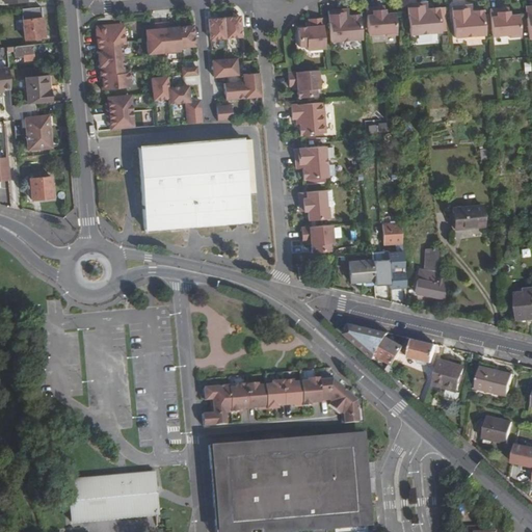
[(423,6),(423,3),(407,4),(409,34),(441,32),(440,7),(428,8),(428,5),(423,6)]
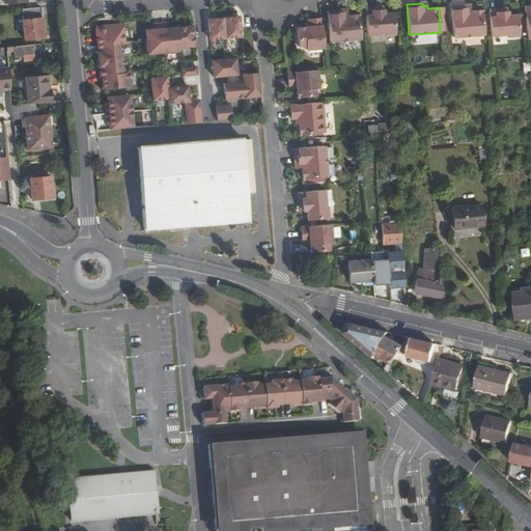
[(467,8),(466,5),(451,7),(453,37),(484,34),(483,21),(482,10),(472,10),(472,8),(467,8)]
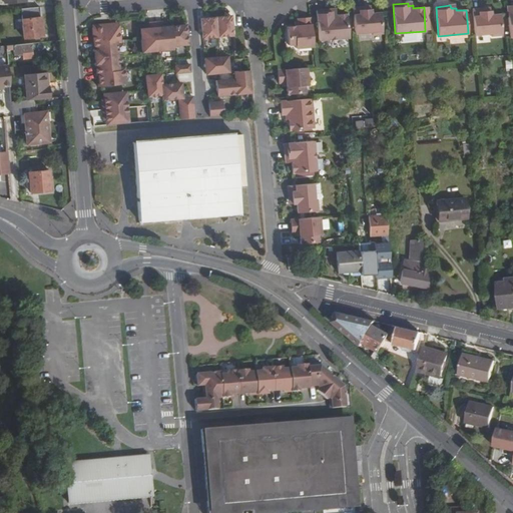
[(353,7),(356,33),(372,32),(373,34),(383,34),(381,12),(372,13),(372,10),(367,10),(367,6),(353,7)]
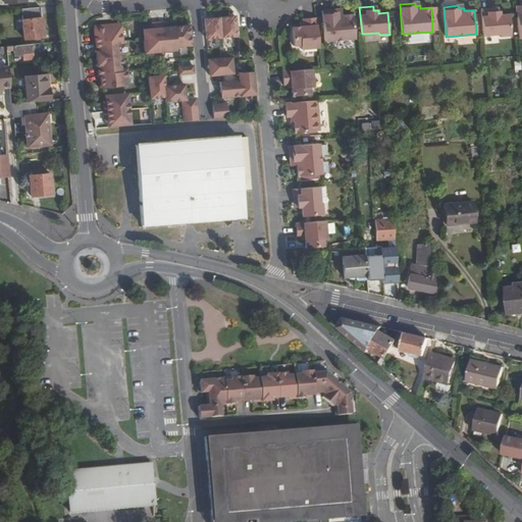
[(43,37),(40,7),(20,9),(23,39),(43,37)]
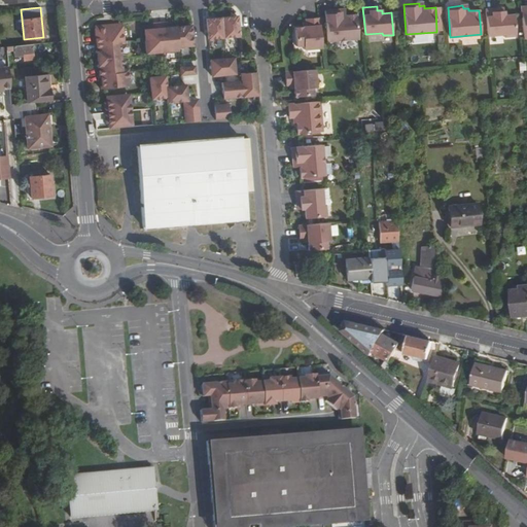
[(485,9),(487,36),(504,35),(504,38),(516,38),(514,15),(504,16),(504,12),(499,12),(499,9),(485,9)]
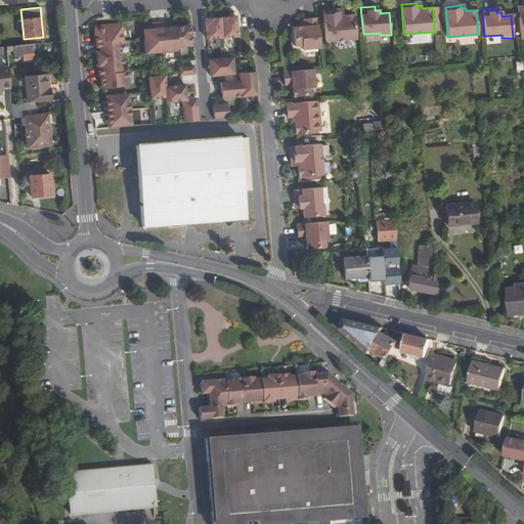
[(340,12),(339,10),(323,11),(326,42),(357,39),(355,14),(344,15),(344,12),(340,12)]
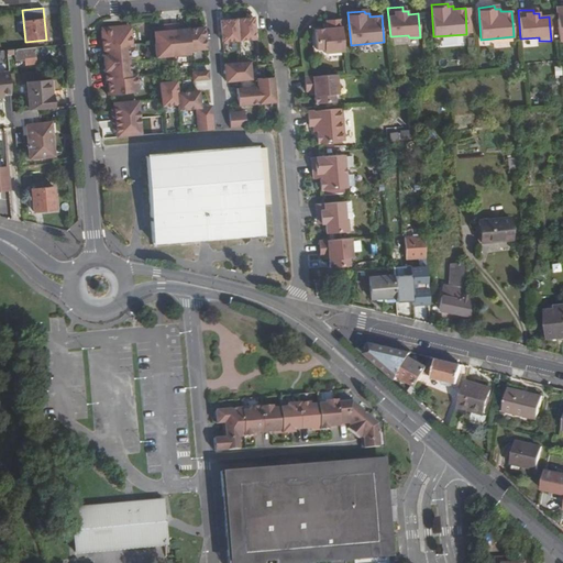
[(239,41),(256,40),(254,18),(238,19),(239,41)]
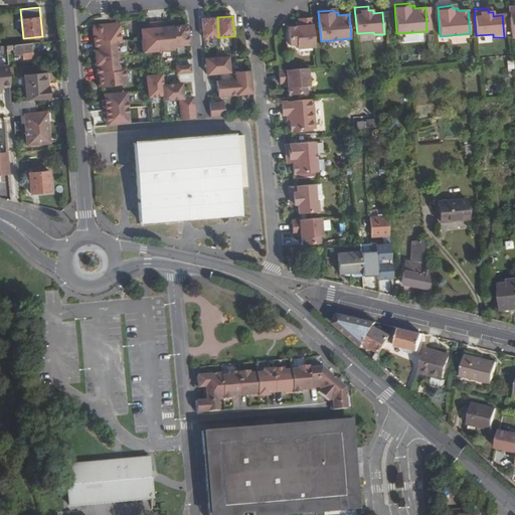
[(218,37),(217,17),(202,18),(203,38),(218,37)]
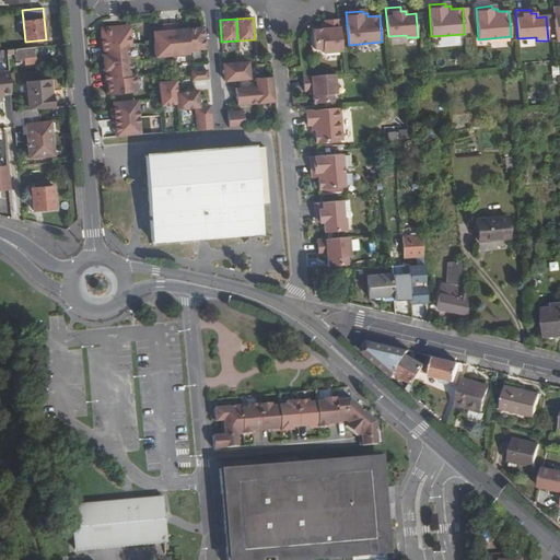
[(342,50),(340,19),(326,20),(326,23),(326,27),(323,28),(313,28),(315,48),(323,47),(324,51),(342,50)]
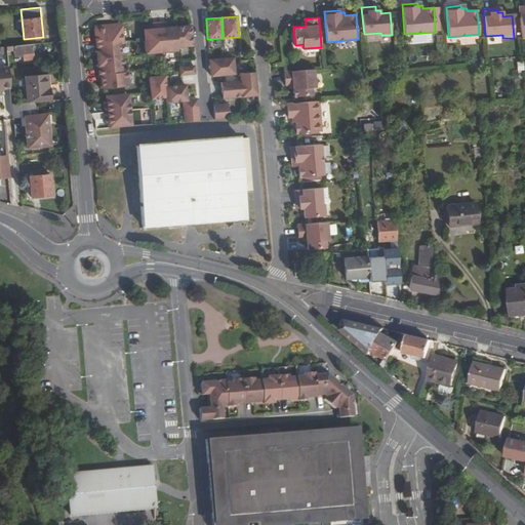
[(177,27),(178,47),(193,46),(191,26),(177,27)]
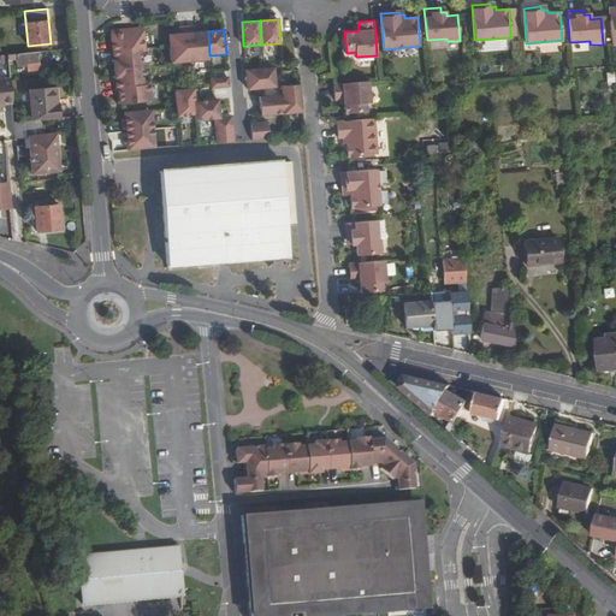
[(111,34),(113,55),(143,52),(146,52),(143,31),(111,34)]
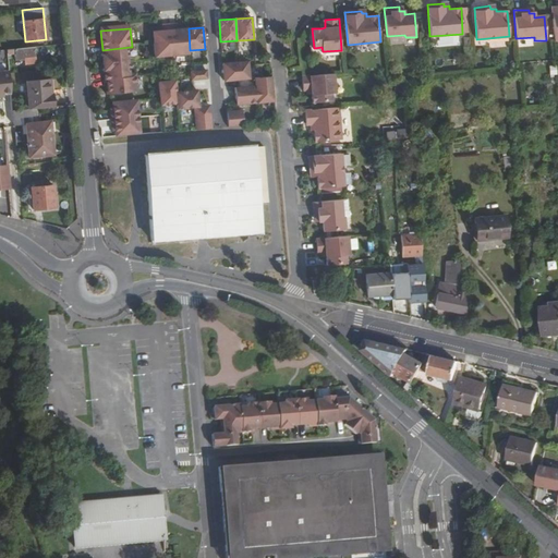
[(190,50),(189,28),(178,29),(170,31),(173,56),(191,55),(190,50)]
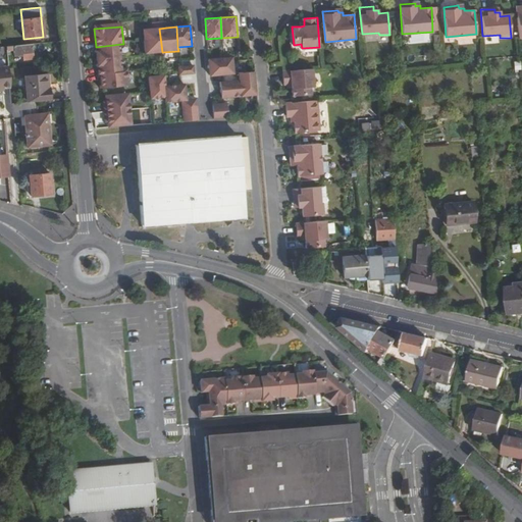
[(145,54),(162,52),(159,29),(152,29),(143,30),(145,54)]
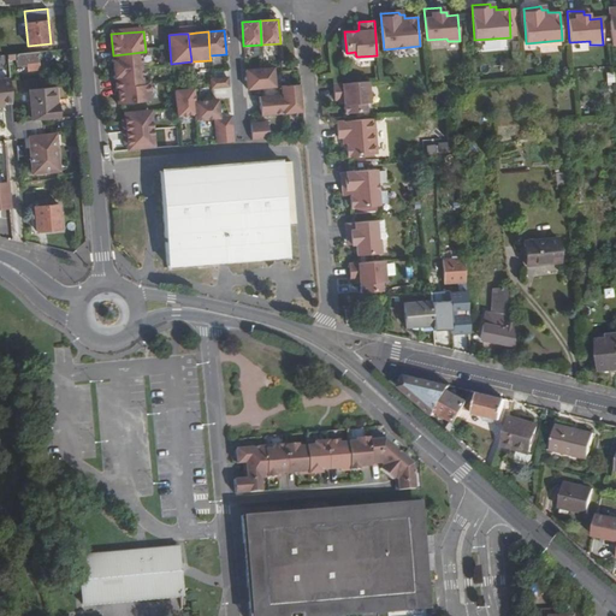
[(39,63),(39,52),(16,54),(17,66),(29,65),(29,63),(39,63)]
